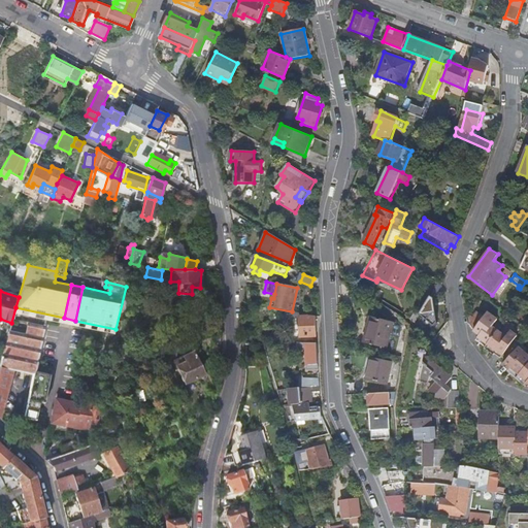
[(431,297),(421,315),(434,326),(437,323),(434,299),(431,297)]
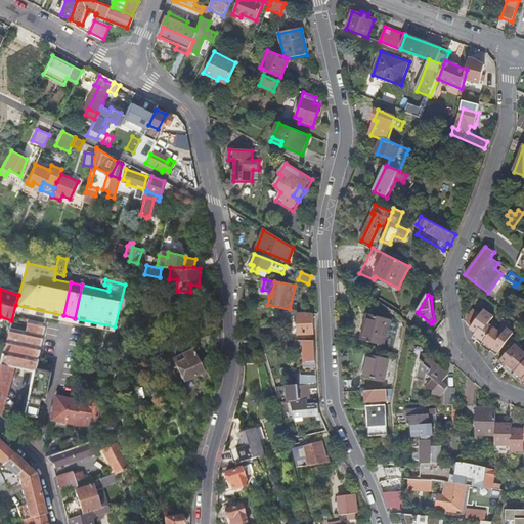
[(411,309),(407,317),(411,321),(417,312),(411,309)]
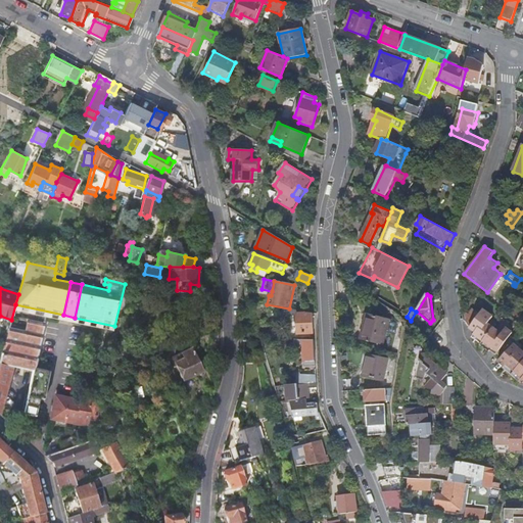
[(484,308),(469,326),(475,331),(471,336),(487,351),(489,349),(494,353),(512,334),(506,329),(501,334),(487,323),(493,317),(484,308)]
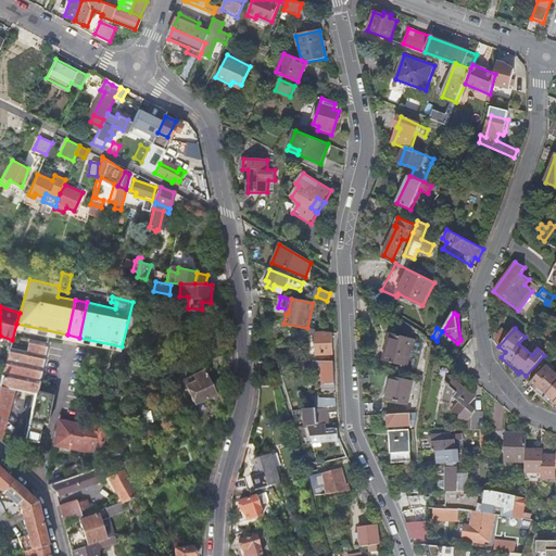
[(333,354),(332,333),(323,333),(323,331),(305,329),(306,338),(316,335),(317,355),(333,354)]
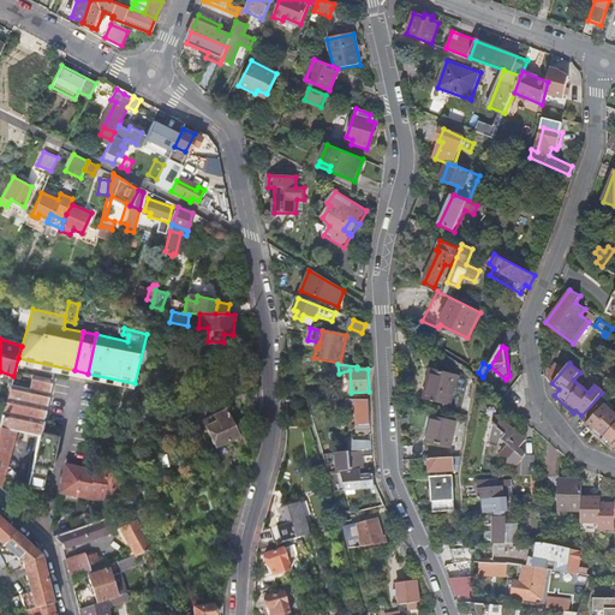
[(457,377),(430,371),(428,382),(431,382),(428,400),(451,405),(457,377)]
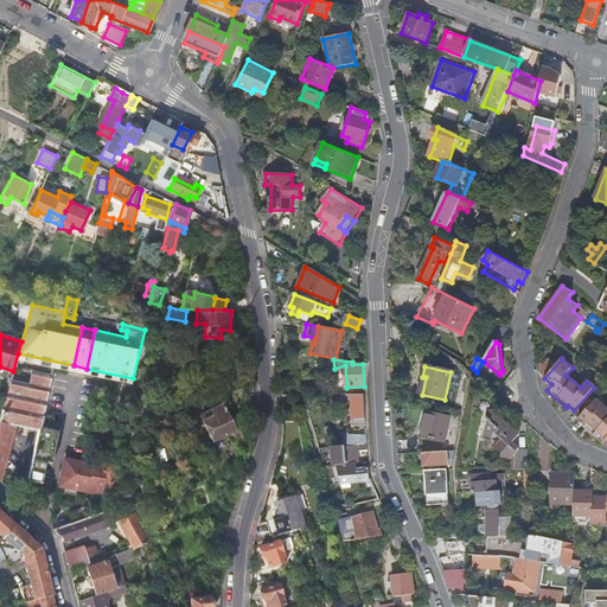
[(0,417),(0,479),(16,426),(38,432),(29,479),(40,483),(45,464),(51,465),(58,433),(40,429),(52,375),(32,371),(30,385),(11,382),(6,400),(4,408),(0,417)]
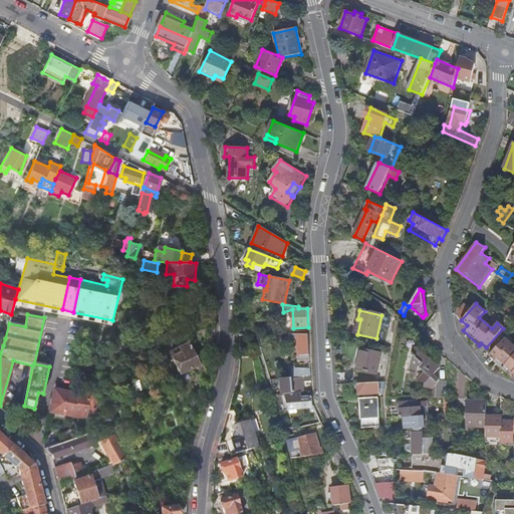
[(310,362),(309,334),(290,333),(290,339),(298,339),(300,363),(310,362)]
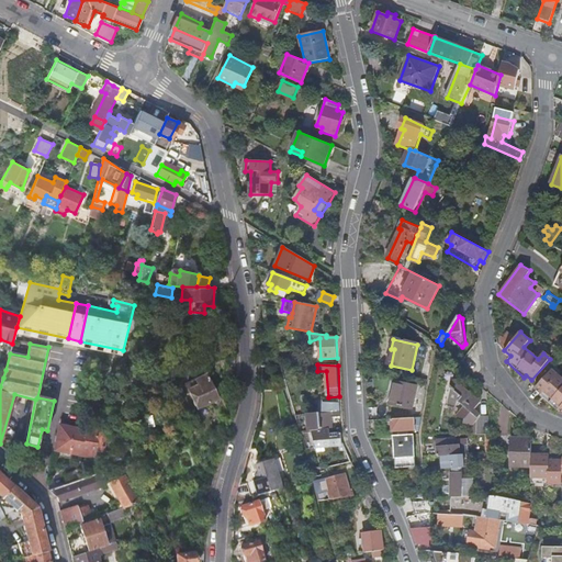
[(561,371),(555,366),(538,383),(536,385),(541,391),(540,392),(558,408),(559,407),(561,409),(561,377),(559,374),(561,371)]
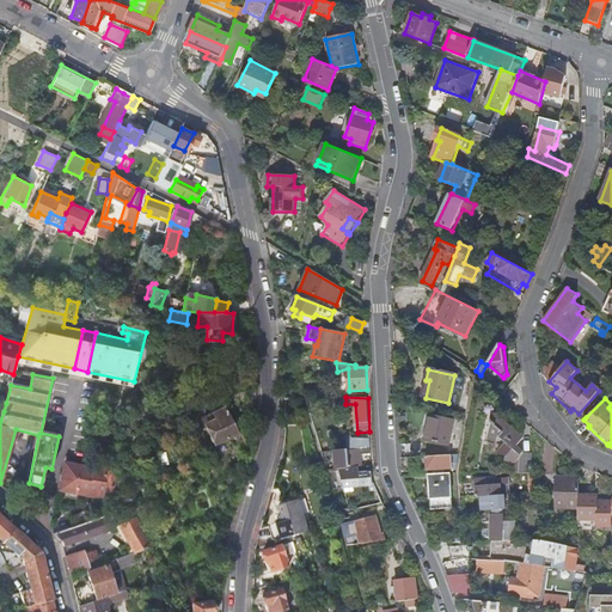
[(231,408),(203,420),(215,446),(238,435),(231,418),(236,416),(231,408)]
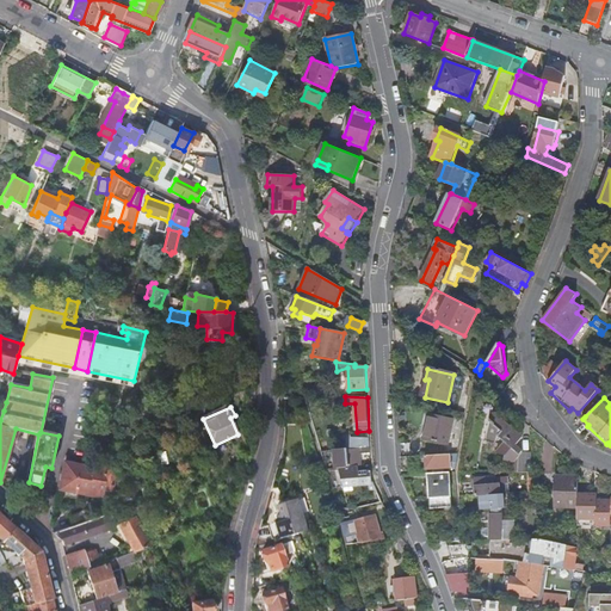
[(454,420),(430,414),(425,439),(448,444),(454,420)]
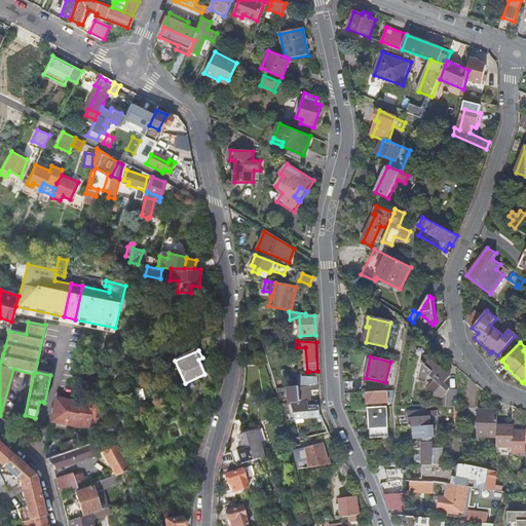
[(448,406),(460,406),(459,395),(459,388),(450,388),(444,384),(450,376),(426,358),(423,359),(419,377),(427,379),(429,377),(436,381),(429,391),(436,391),(436,395),(443,399),(447,393),(448,406)]
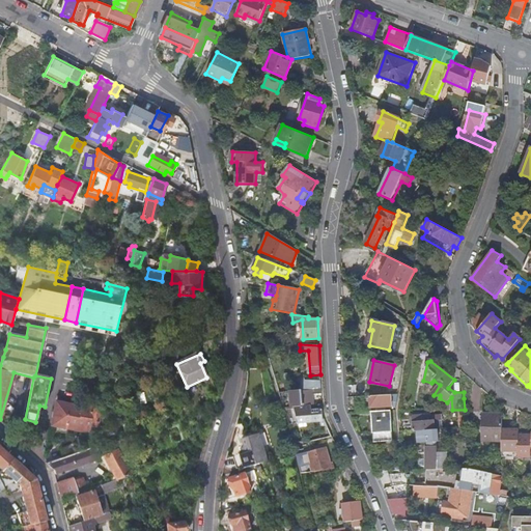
[(313,389),(322,388),(322,379),(303,381),(303,390),(313,389)]
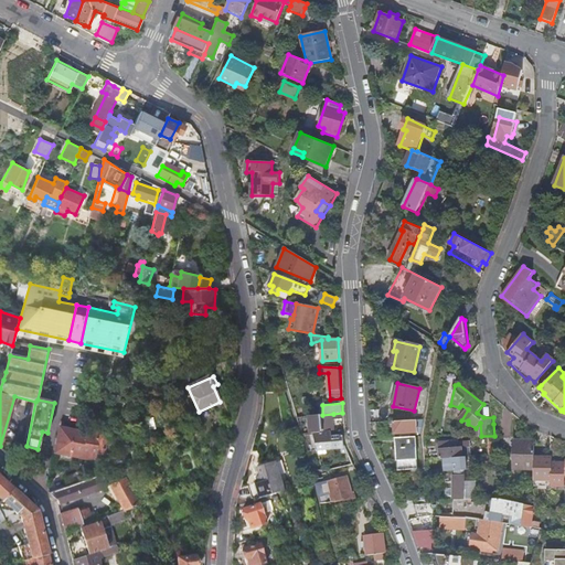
[(315,434),(331,432),(334,432),(333,420),(343,419),(342,413),(333,414),(322,415),(310,417),(311,435),(315,434)]
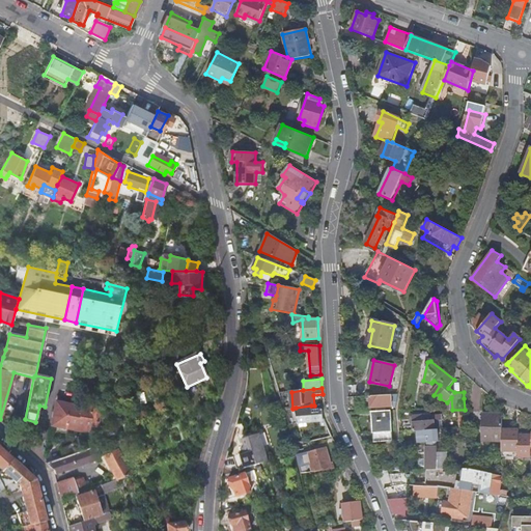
[(370,396),(371,408),(376,408),(378,411),(387,411),(387,407),(393,407),(393,402),(397,402),(397,395),(370,396)]
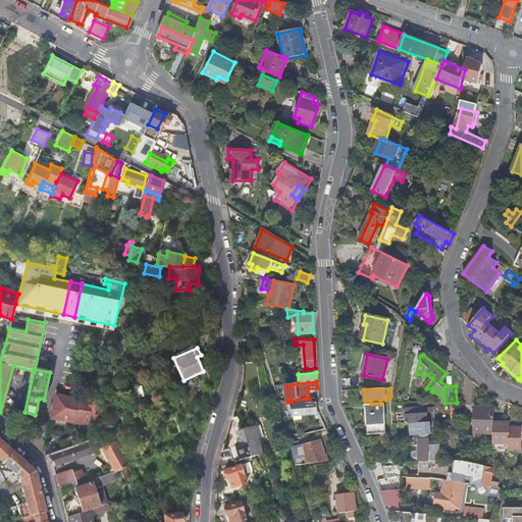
[(343,398),(343,403),(354,403),(353,390),(342,390),(343,398)]
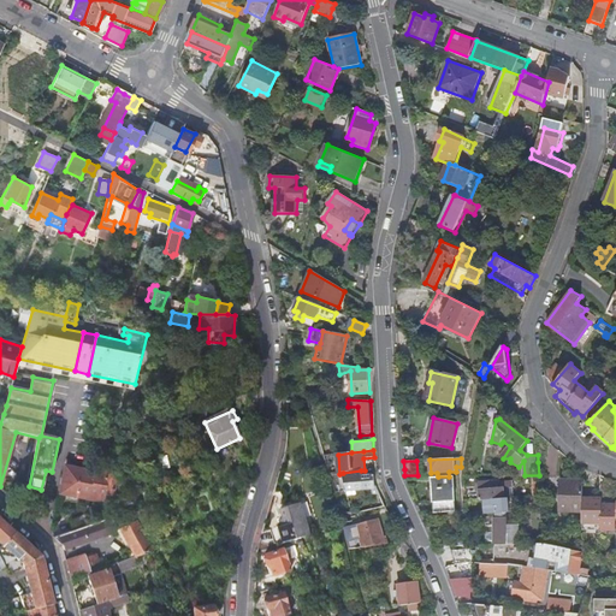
[(112,468),(105,467),(105,469),(96,467),(96,471),(66,466),(64,479),(95,484),(102,481),(110,480),(112,468)]
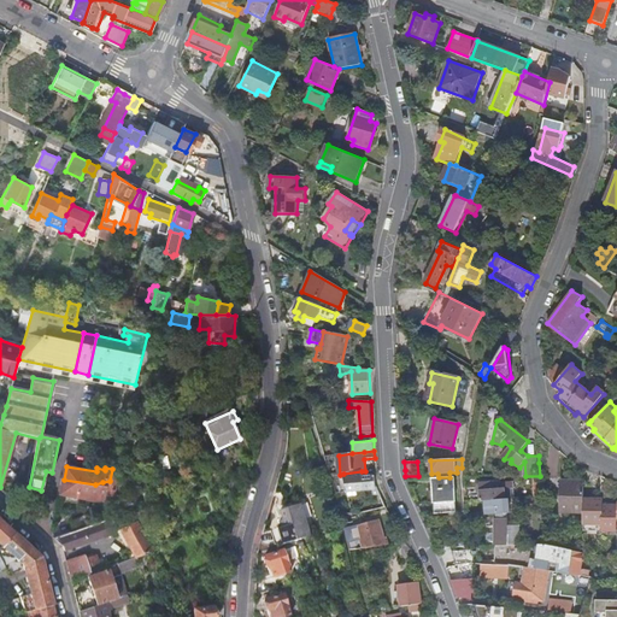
[(381,494),(375,475),(363,477),(362,471),(344,474),(346,485),(340,487),(342,493),(336,493),(342,515),(357,515),(350,493),(369,491),(372,497),(381,494)]
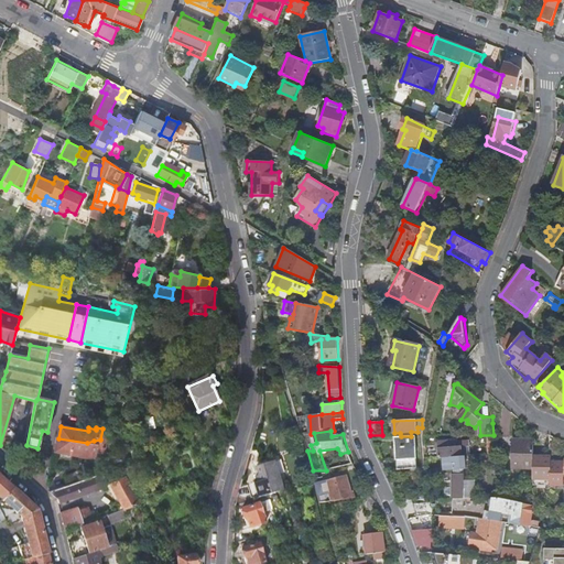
[(401,436),(397,436),(397,447),(400,447),(401,468),(418,467),(418,457),(415,435),(411,436),(401,436)]
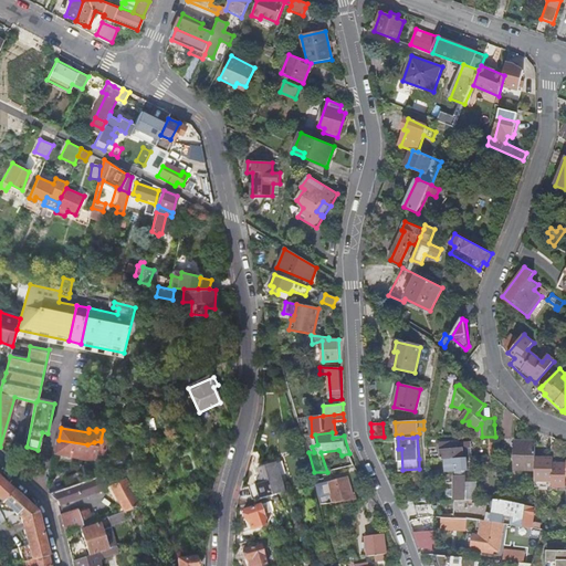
[(496,447),(495,437),(482,437),(483,447),(496,447)]
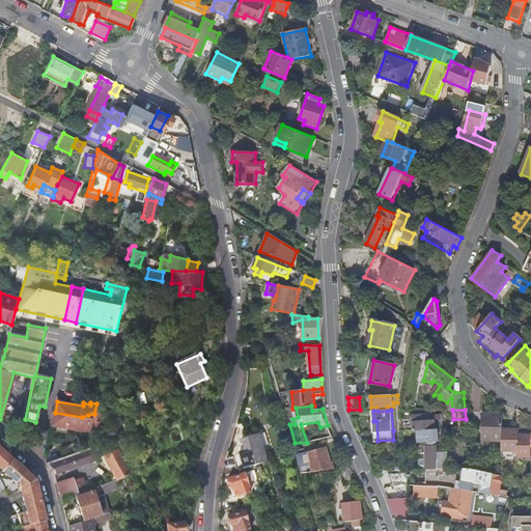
[(55,413),(53,424),(61,425),(67,426),(91,431),(92,426),(100,427),(102,412),(94,414),(88,415),(82,417),(55,413)]
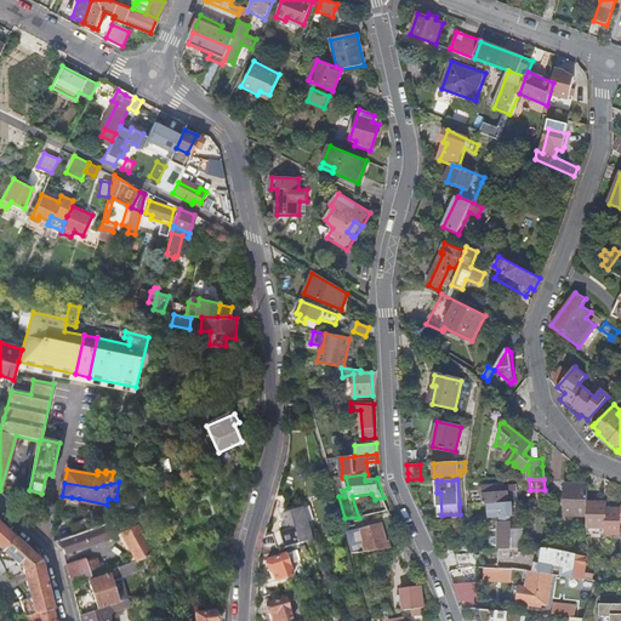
[(590,485),(567,484),(565,516),(588,518),(590,485)]
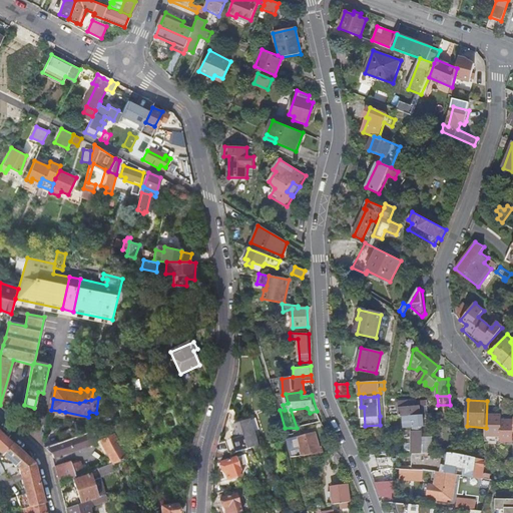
[(421,415),(427,414),(426,406),(425,406),(411,407),(411,404),(410,402),(399,403),(401,417),(421,415)]
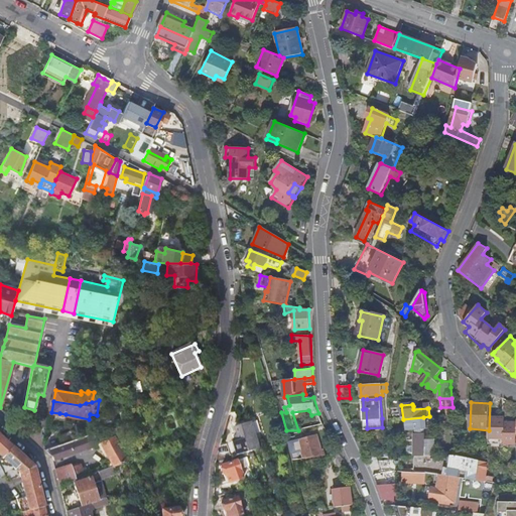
[(423,417),(403,419),(404,429),(422,431),(423,417)]
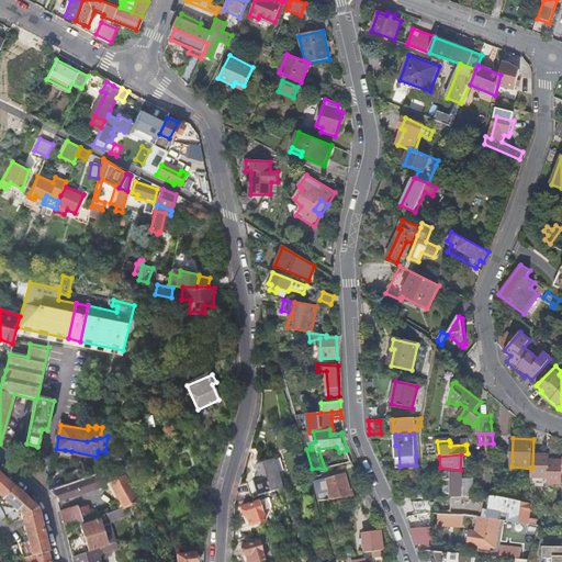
[(546,456),(534,456),(532,478),(549,478),(549,484),(561,483),(561,460),(550,461),(546,461),(546,456)]
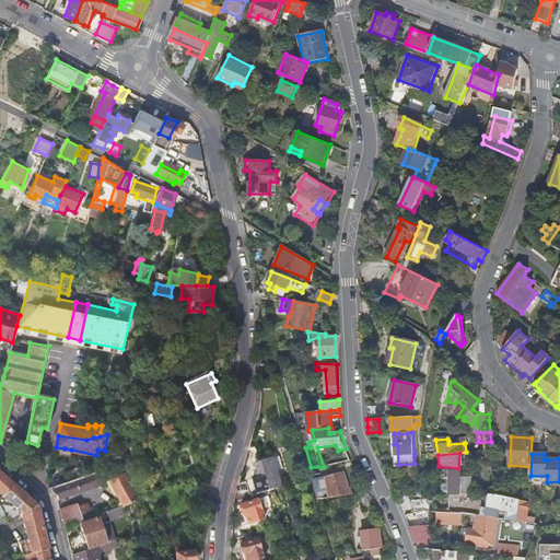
[(256,493),(257,494),(280,487),(270,458),(257,463),(259,471),(254,474),(256,479),(252,480),(256,493)]
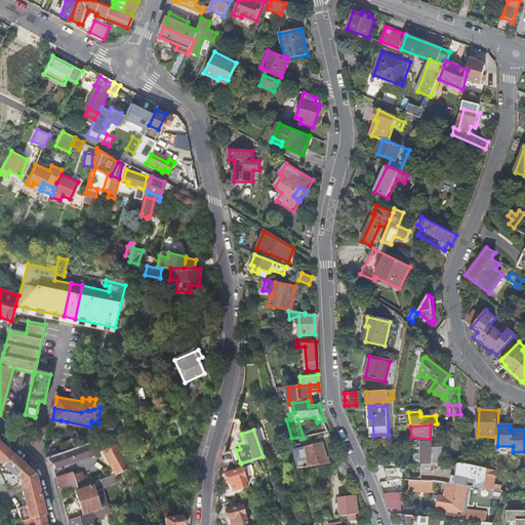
[(463,448),(462,436),(452,437),(453,448),(463,448)]
